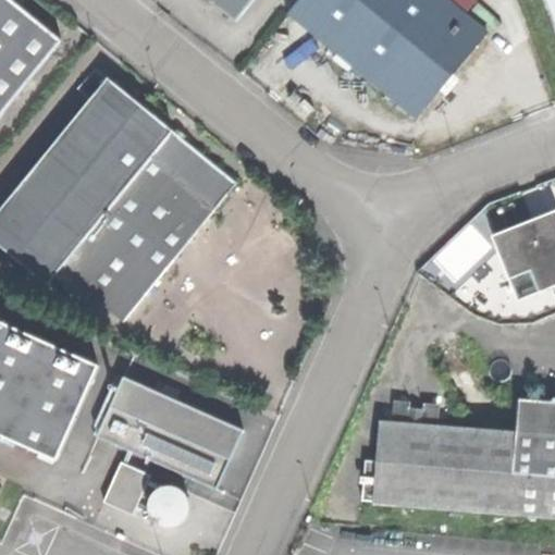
[(0,109),(58,37),(10,0),(0,0),(0,109)]
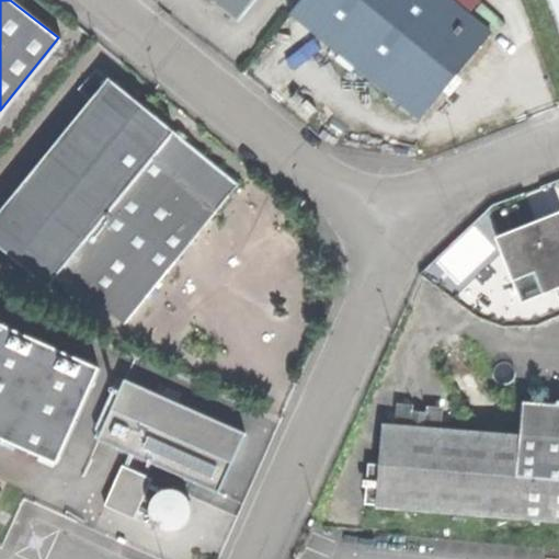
[(208,0),(231,19),(247,0),(208,0)]
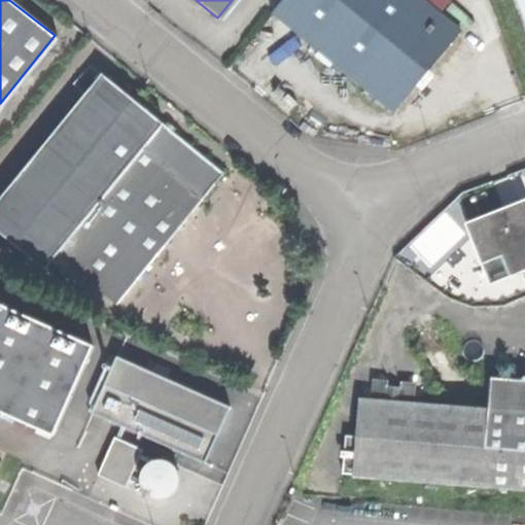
[(278,0),(270,10),(393,111),(459,29),(423,0),(278,0)]
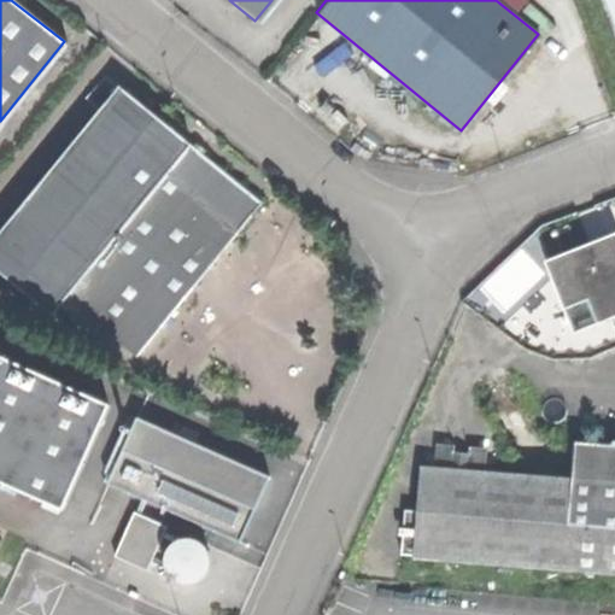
[(185,150),(191,142),(118,83),(0,229),(0,268),(54,312),(62,303),(94,329),(103,320),(140,350),(239,229),(167,170),(185,150)]
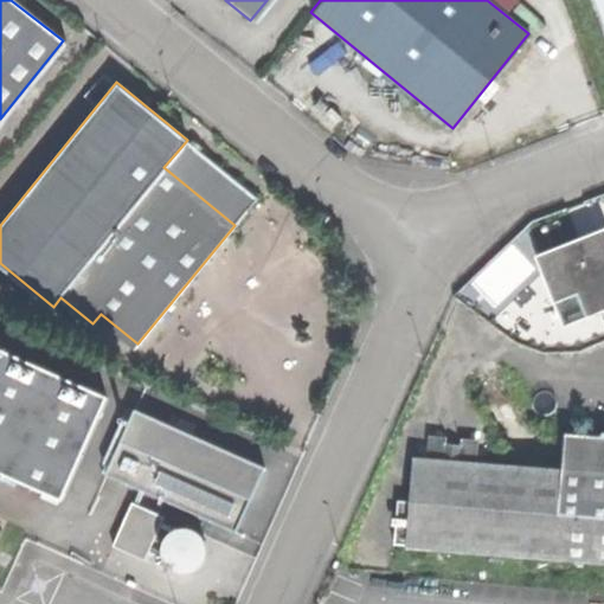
[(187,140),(199,149),(204,143),(192,134),(187,140)]
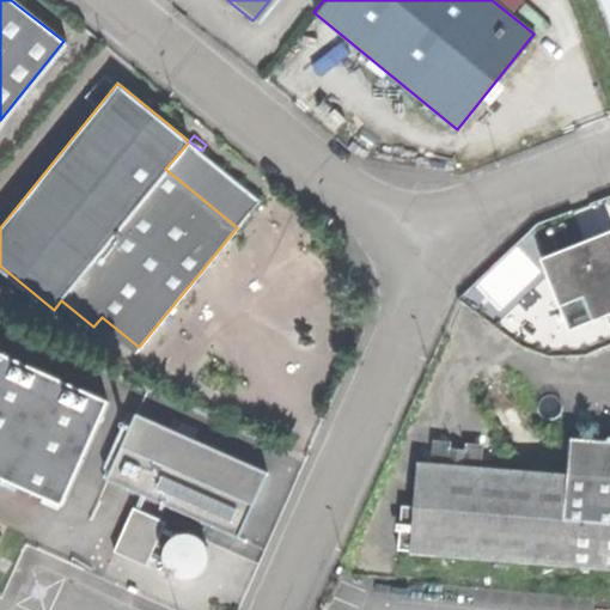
[(189,141),(183,148),(194,159),(201,151),(189,141)]
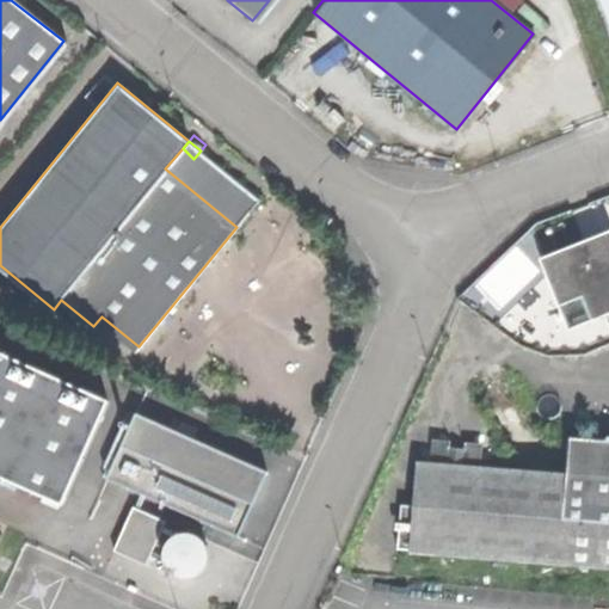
[(194,159),(183,148),(165,168),(237,227),(259,198),(201,151),(194,159)]
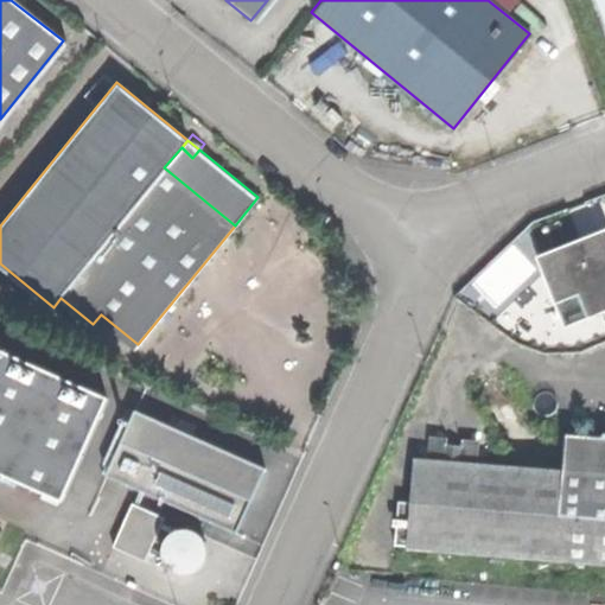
[(540,260),(565,322),(604,305),(604,241),(603,235),(540,260)]
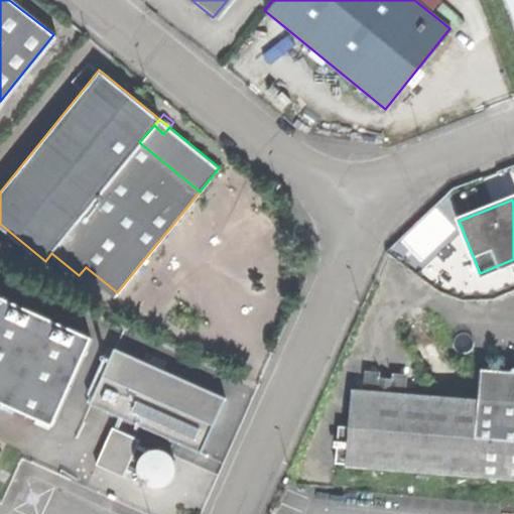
[(3,293),(0,299),(0,304),(23,314),(28,304),(3,293)]
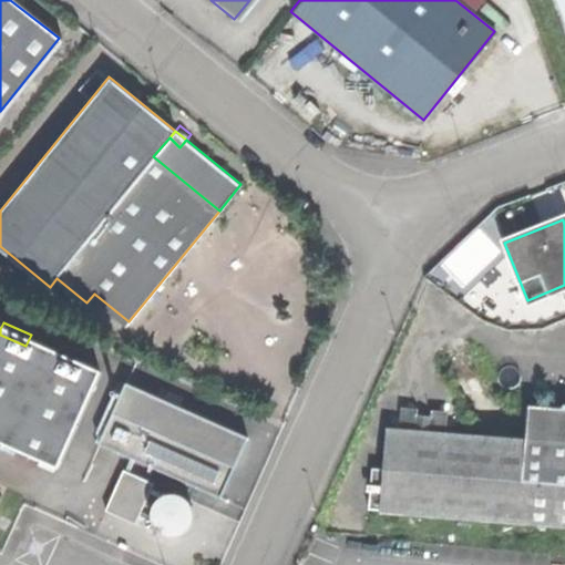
[(0,431),(88,470),(124,389),(26,346),(0,335),(0,431)]
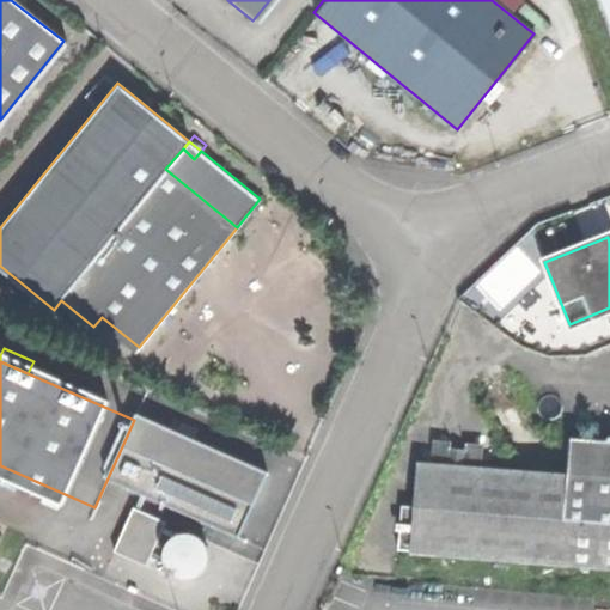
[(209,440),(199,447),(189,459),(187,474),(189,488),(197,500),(209,510),(224,512),(239,510),(250,501),(258,489),(262,475),(260,461),(251,449),(239,440),(225,438),(209,440)]
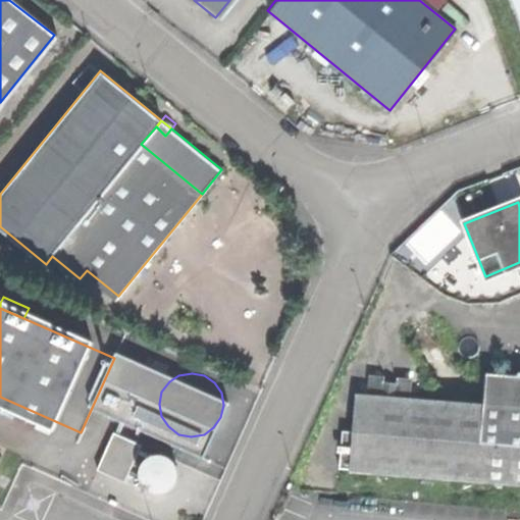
[(519,407),(354,394),(348,470),(519,484),(519,407)]
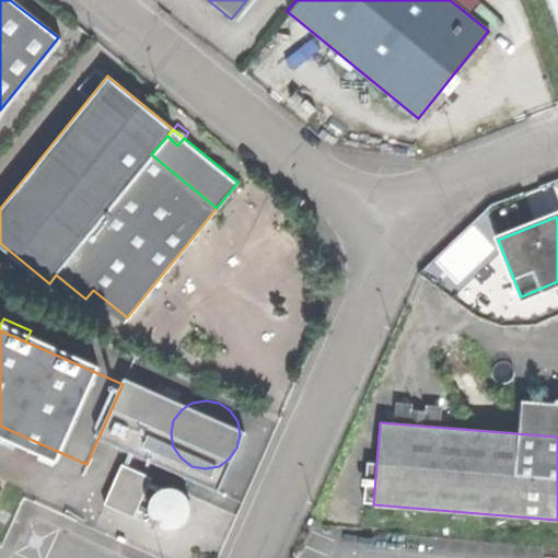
[(161,475),(150,481),(142,492),(139,506),(142,518),(149,530),(160,538),(173,541),(187,537),(197,531),(205,520),(208,507),(206,493),(198,483),(187,475),(174,472),(161,475)]
